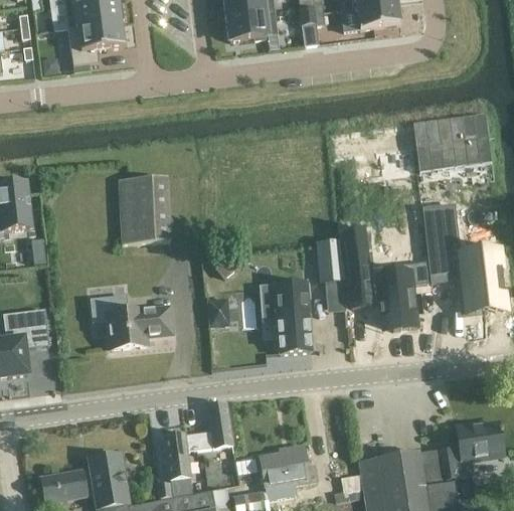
[(65,0),(69,30),(122,23),(121,19),(124,19),(122,4),(119,4),(119,0),(112,0),(92,3),(92,0),(65,0)]
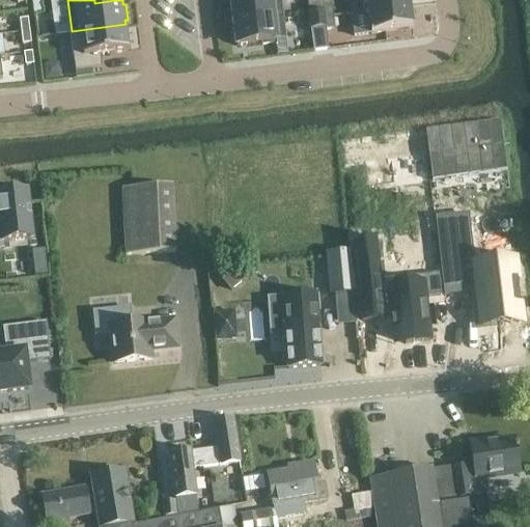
[(231,0),(234,19),(283,12),(281,0),(231,0)]
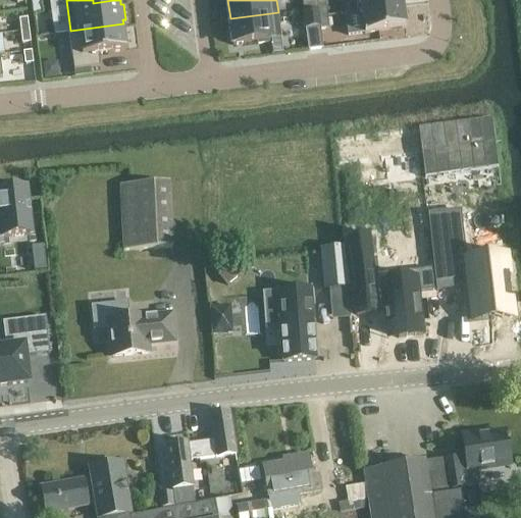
[(307,0),(308,8),(318,7),(318,2),(317,0),(307,0)]
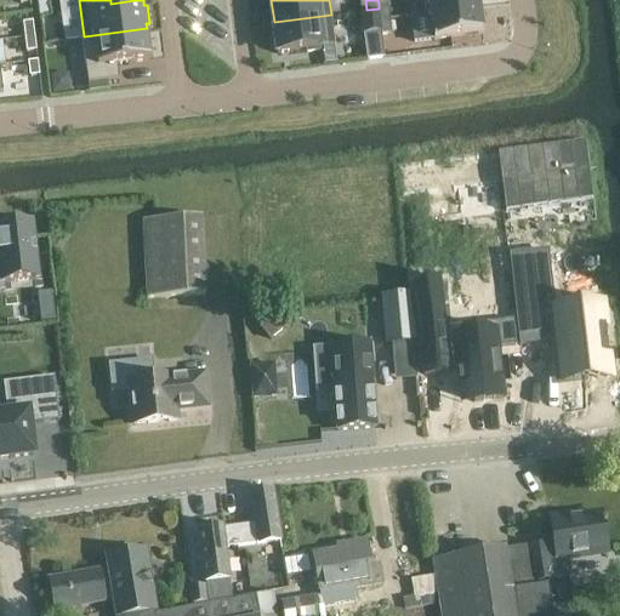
[(424,0),(426,12),(431,11),(481,5),(479,0),(424,0)]
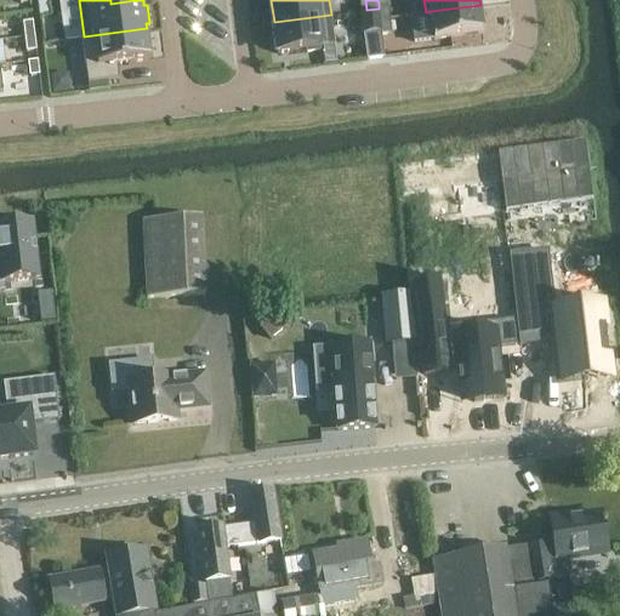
[(381,17),(391,16),(388,1),(379,3),(381,17)]
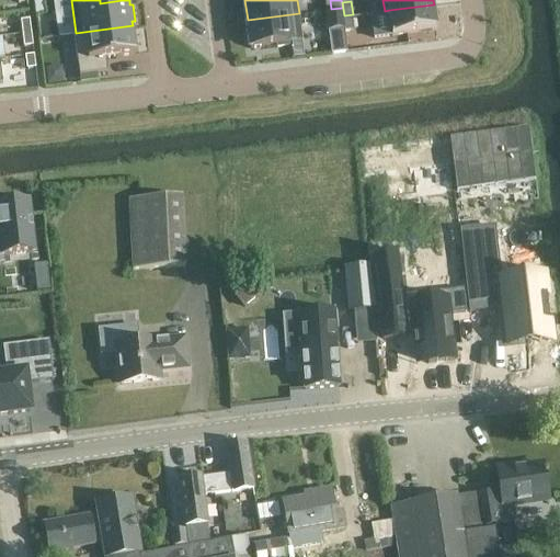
[(434,4),(389,10),(392,33),(436,27),(434,4)]
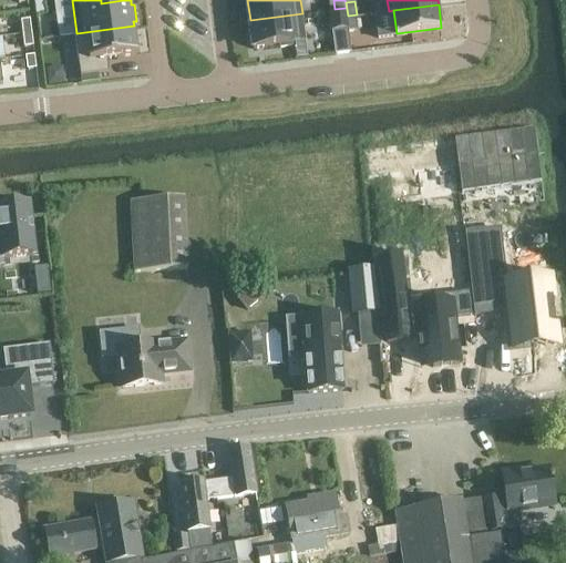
[(347,16),(346,8),(335,9),(330,10),(332,28),(348,26),(347,16)]
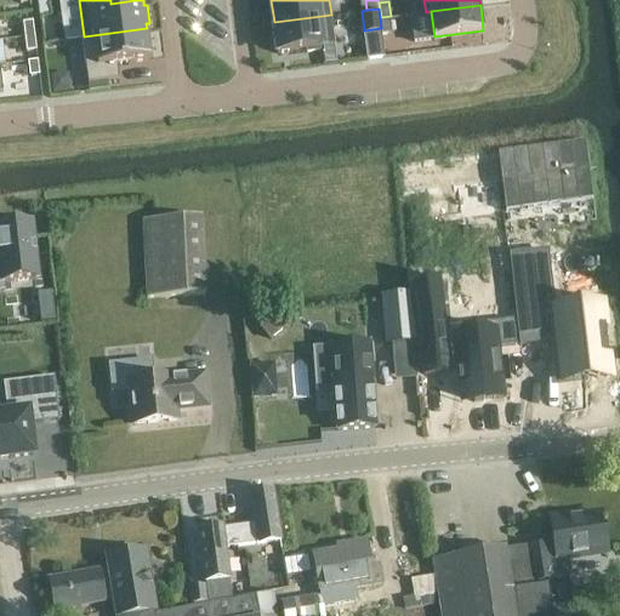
[(331,15),(274,22),(278,50),(307,46),(307,49),(320,47),(320,45),(335,43),(331,15)]
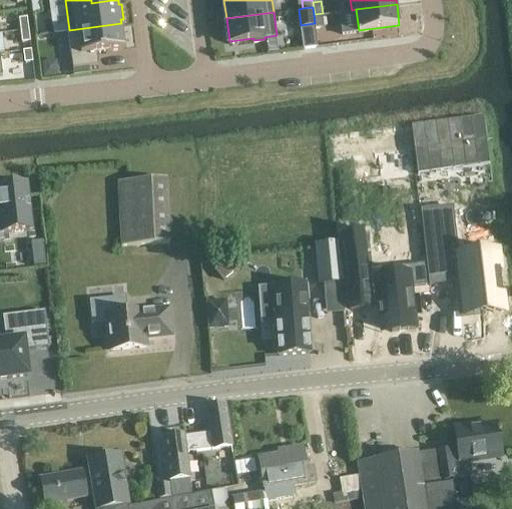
[(324,24),(323,13),(315,14),(316,26),(324,24)]
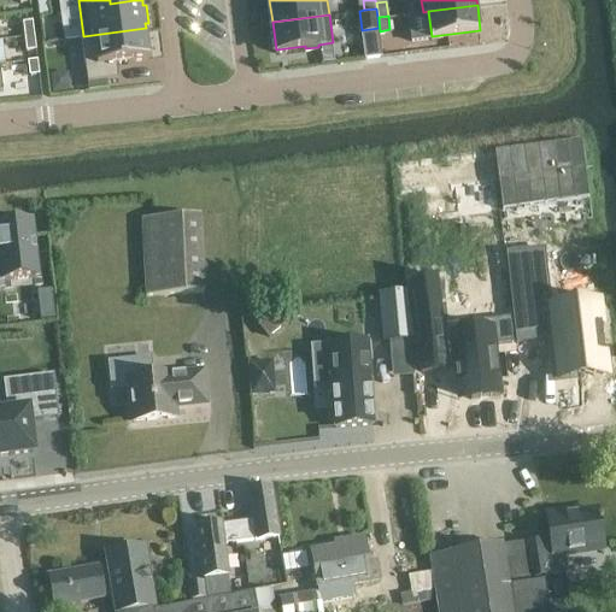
[(23,21),(25,34),(35,33),(33,18),(23,21)]
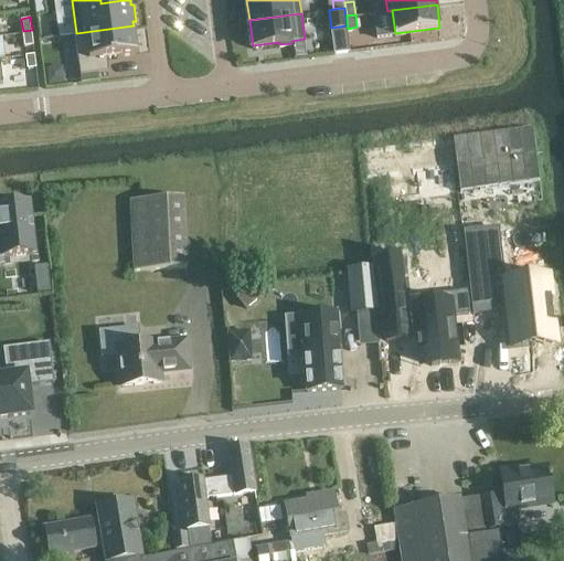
[(81,73),(109,70),(107,55),(137,52),(134,25),(76,33),(81,73)]
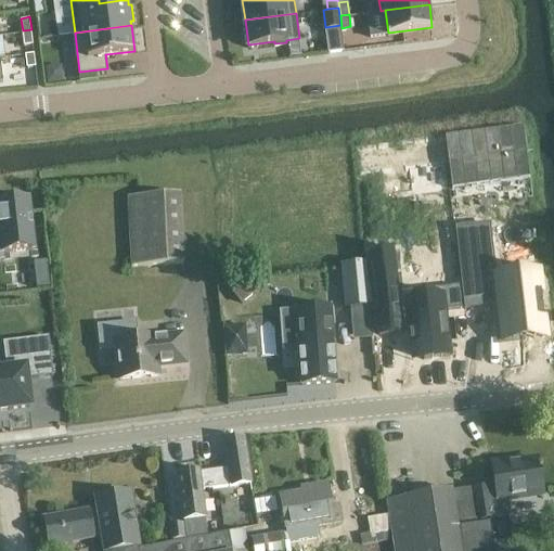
[(33,42),(31,29),(23,30),(24,43),(33,42)]
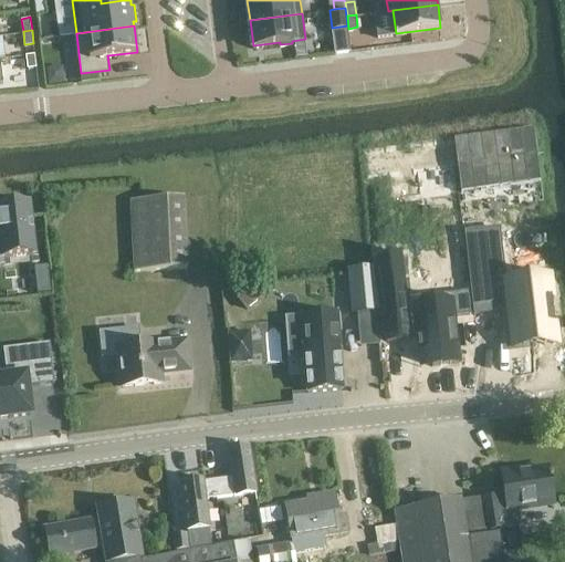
[(35,65),(34,53),(25,53),(27,66),(35,65)]
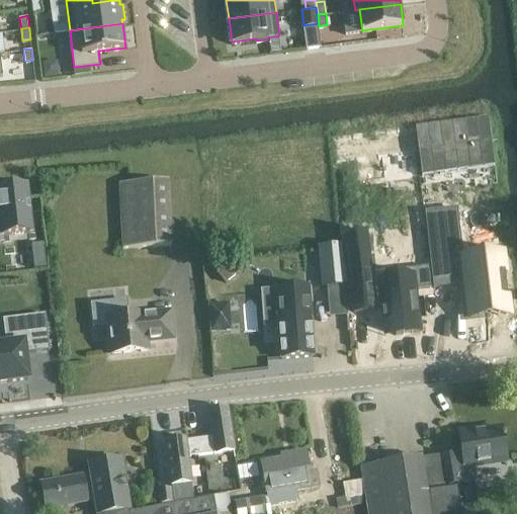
[(170,179),(119,181),(121,245),(172,243),(170,179)]
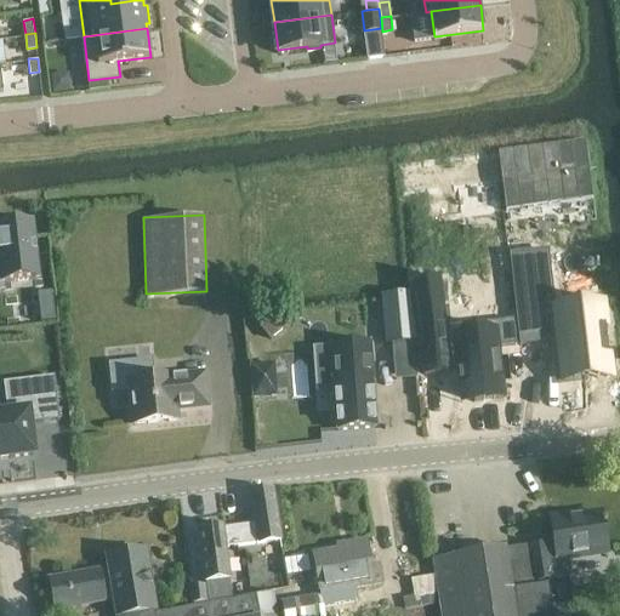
[(0,286),(5,286),(4,279),(39,275),(32,216),(12,218),(12,222),(0,223),(0,286)]
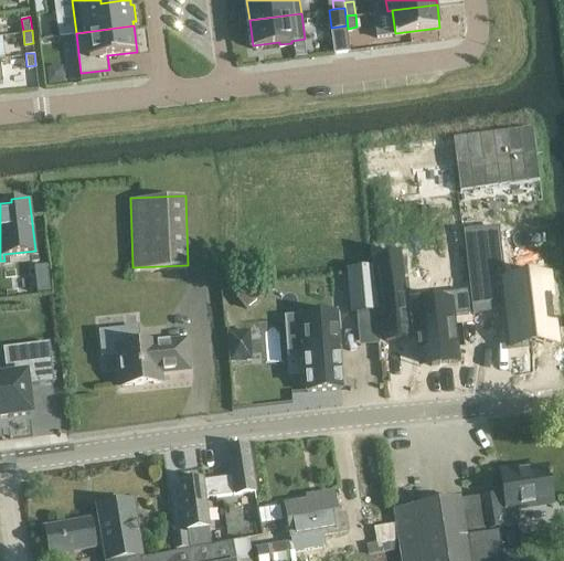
[(466,228),(464,228),(472,313),(501,309),(510,308),(513,339),(553,335),(551,320),(553,320),(553,319),(551,319),(550,310),(552,310),(552,309),(550,309),(550,307),(552,306),(551,305),(550,305),(549,297),(551,296),(550,295),(549,295),(546,282),(507,286),(504,287),(498,225),(466,230),(466,228)]
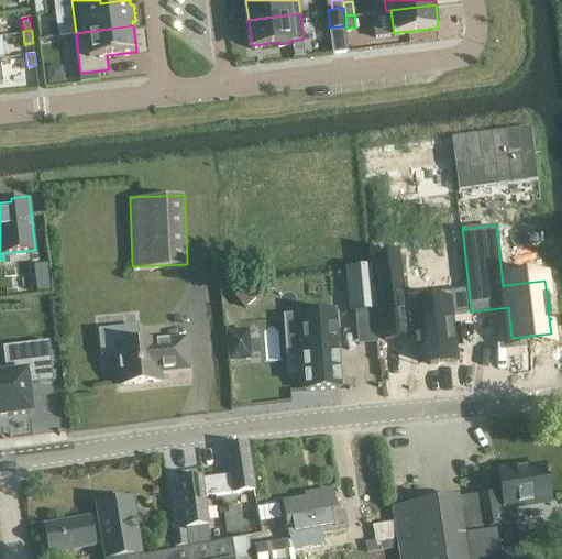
[(398,252),(376,254),(385,337),(407,335),(407,332),(416,331),(416,336),(415,336),(415,337),(417,337),(417,344),(416,344),(416,346),(417,346),(418,352),(419,359),(426,358),(430,358),(430,361),(456,359),(454,341),(455,341),(455,340),(454,340),(453,332),(455,332),(454,331),(453,331),(453,329),(454,329),(454,328),(453,328),(452,320),(453,320),(453,319),(452,319),(451,314),(449,294),(406,299),(406,294),(403,295),(398,252)]
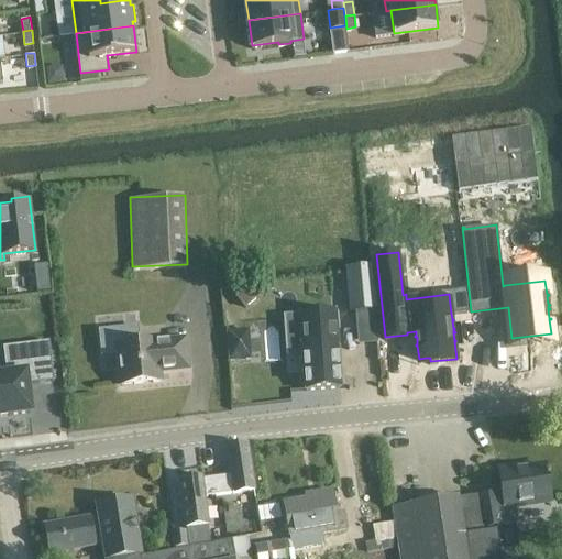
[(350,309),(377,306),(376,295),(373,263),(346,266),(350,309)]
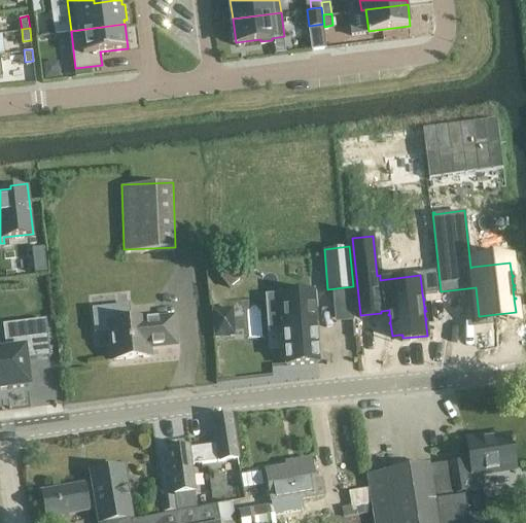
[(245,274),(232,258),(217,271),(230,286),(245,274)]
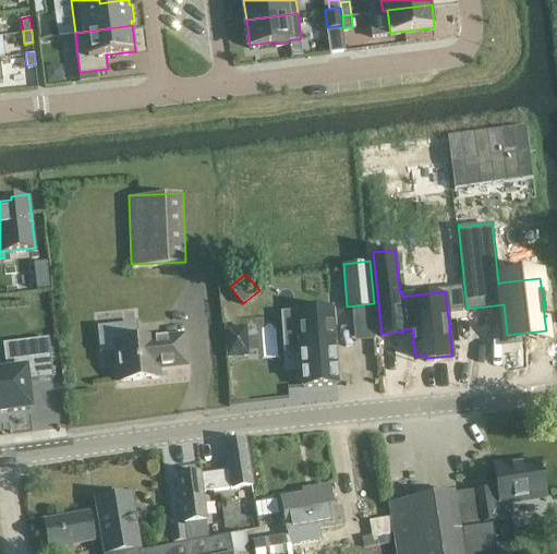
[(304,384),(338,381),(331,306),(299,309),(304,384)]
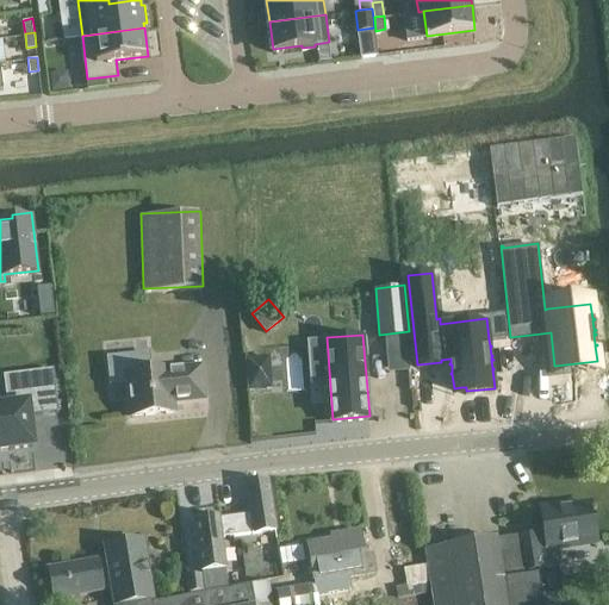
[(25,399),(0,401),(0,444),(32,441),(29,410),(57,406),(53,363),(22,368),(25,399)]
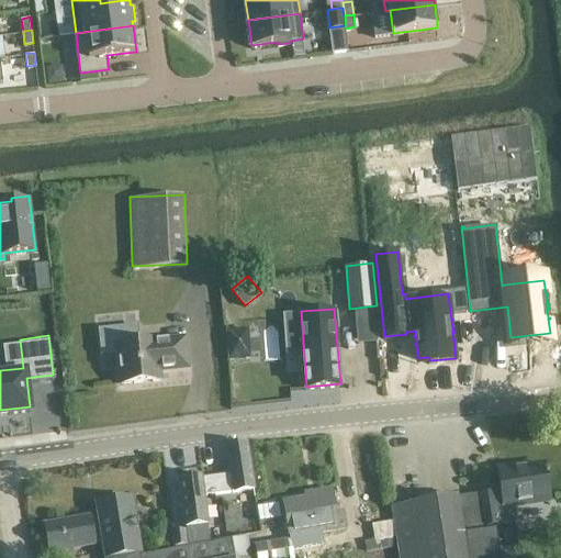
[(155,336),(118,341),(122,380),(159,377),(158,367),(187,364),(183,335),(156,338),(155,336)]
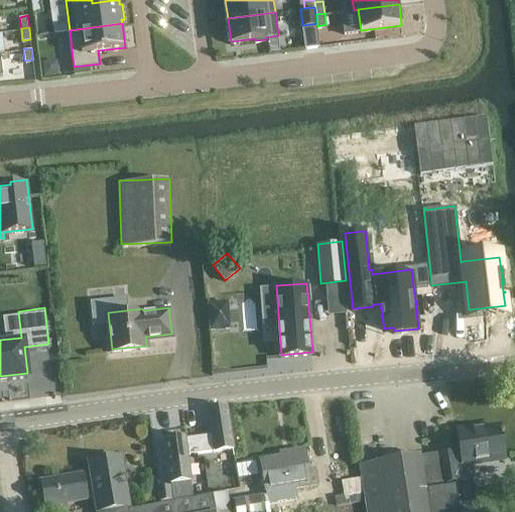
[(196,435),(197,450),(233,443),(227,402),(209,405),(214,432),(196,435)]
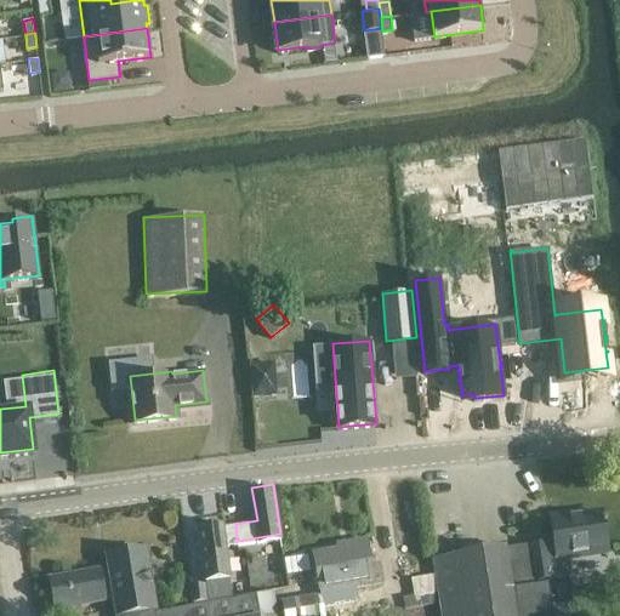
[(553,615),(549,581),(536,583),(536,580),(574,575),(572,557),(609,551),(602,508),(580,512),(580,508),(551,513),(555,539),(507,547),(506,543),(433,555),(436,572),(411,576),(414,593),(403,595),(404,606),(439,602),(442,615),(553,615)]
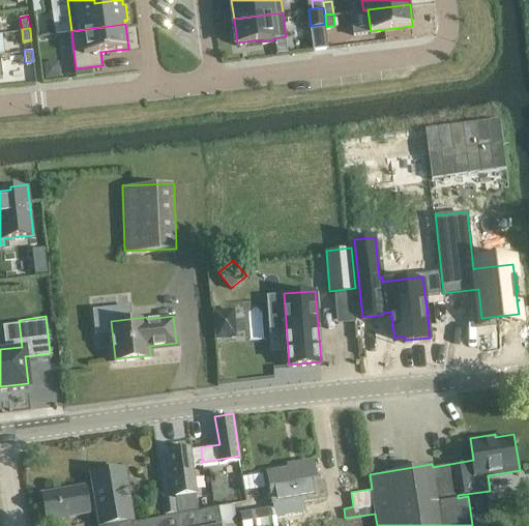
[(201,447),(193,448),(192,444),(168,448),(175,495),(198,491),(194,463),(202,462),(201,447)]
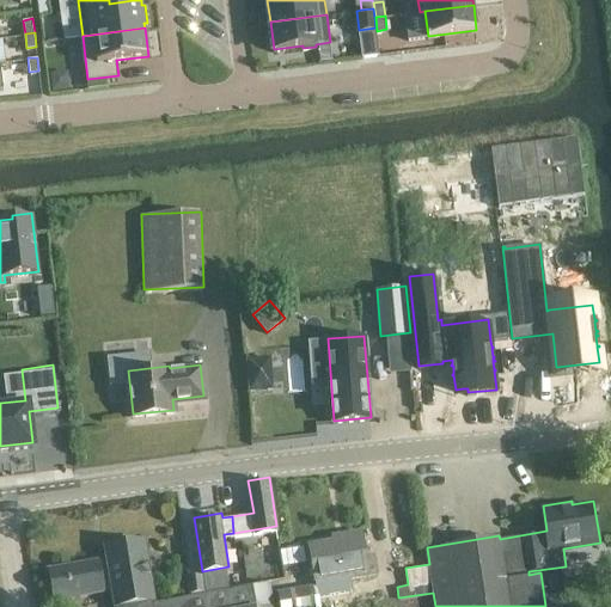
[(283,565),(312,560),(316,578),(344,574),(346,576),(377,571),(374,555),(366,557),(361,528),(344,532),(346,537),(280,549),(283,565)]
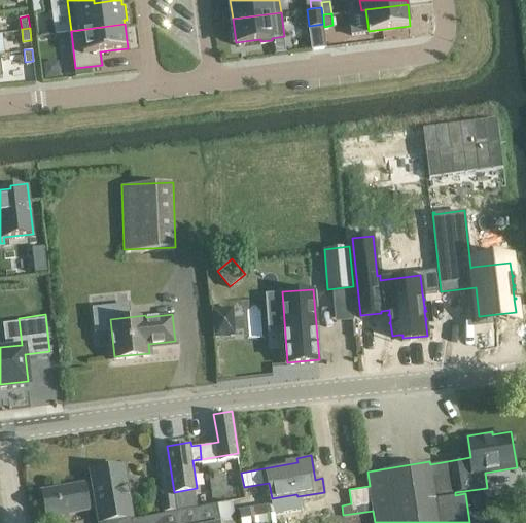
[(237,522),(233,498),(217,501),(132,517),(132,516),(133,515),(124,464),(91,469),(94,484),(85,485),(85,481),(43,488),(47,514),(90,508),(89,504),(97,503),(100,521),(100,522),(237,522)]
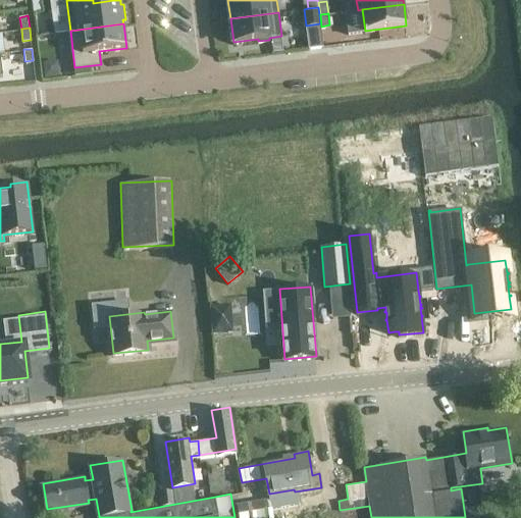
[(172,488),(158,491),(161,506),(175,503),(172,488)]
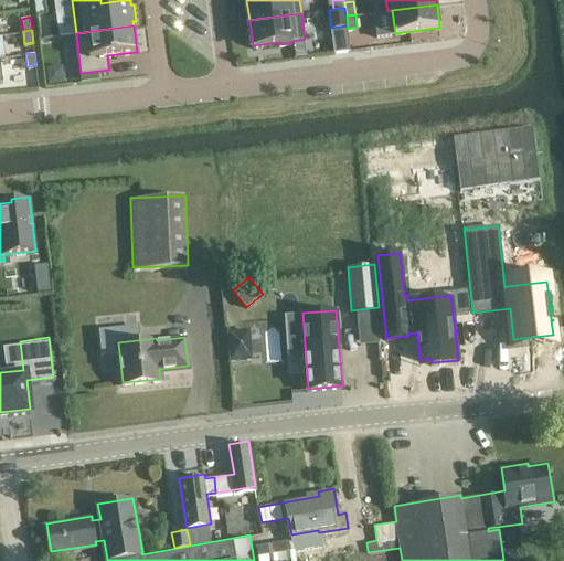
[(257,560),(296,560),(293,539),(255,544),(257,560)]
